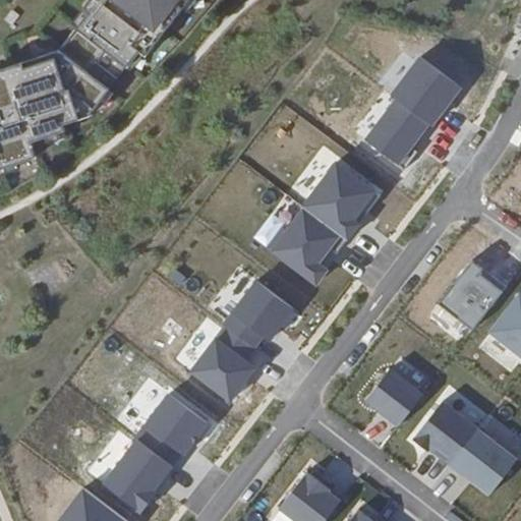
[(61,124),(89,115),(108,90),(103,87),(119,65),(123,68),(136,52),(142,57),(186,0),(88,0),(68,24),(74,30),(58,51),(37,58),(39,64),(22,69),(20,64),(0,70),(0,168),(33,158),(30,147),(33,146),(31,141),(63,131),(61,124)]
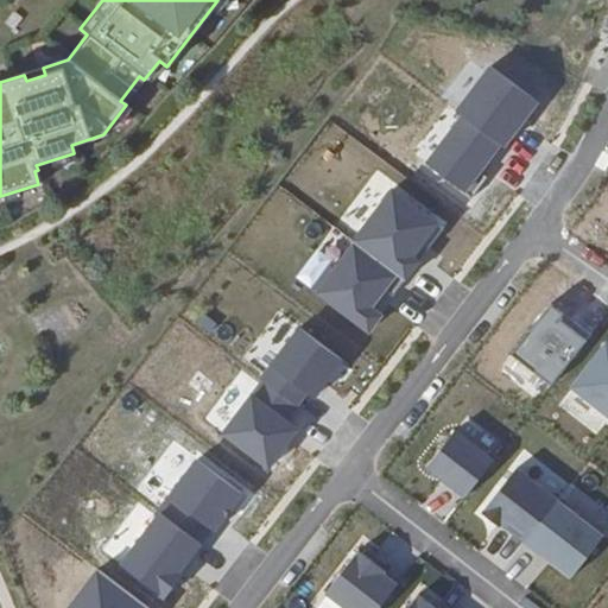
[(455,109),(505,144),(539,100),(486,64),(455,109)]
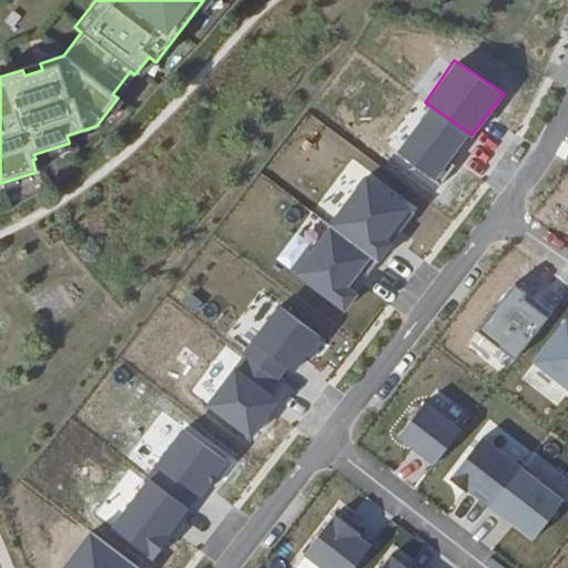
[(395,152),(438,180),(466,140),(425,109),(395,152)]
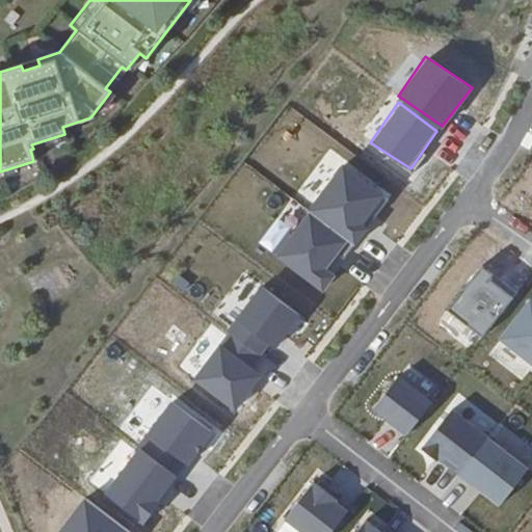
[(306,210),(356,247),(367,228),(361,225),(382,193),(341,163),(306,210)]
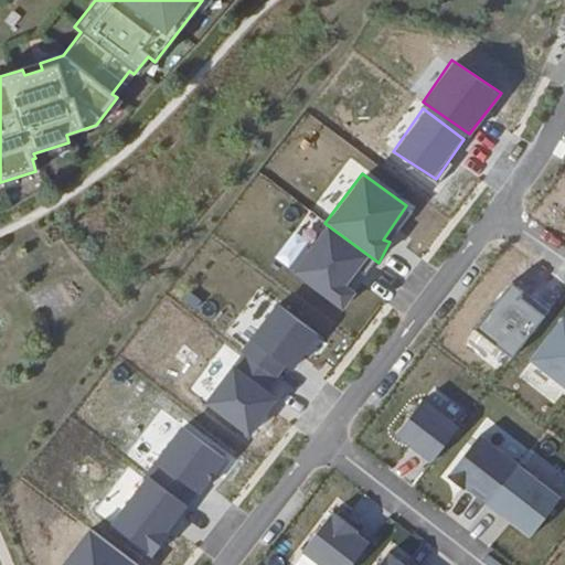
[(288,269),(341,309),(360,289),(351,280),(369,259),(330,228),(288,269)]
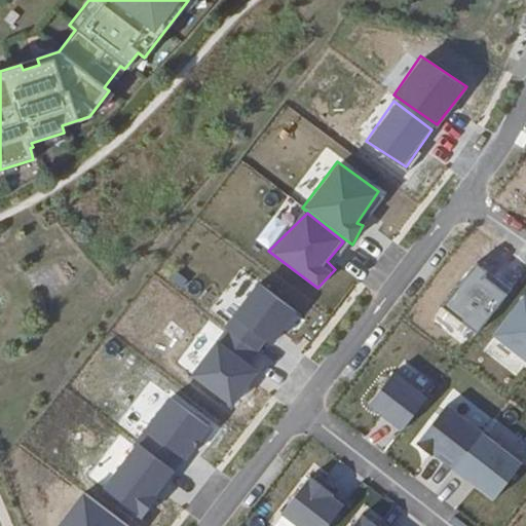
[(226,329),(256,348),(268,338),(295,310),(257,280),(226,329)]
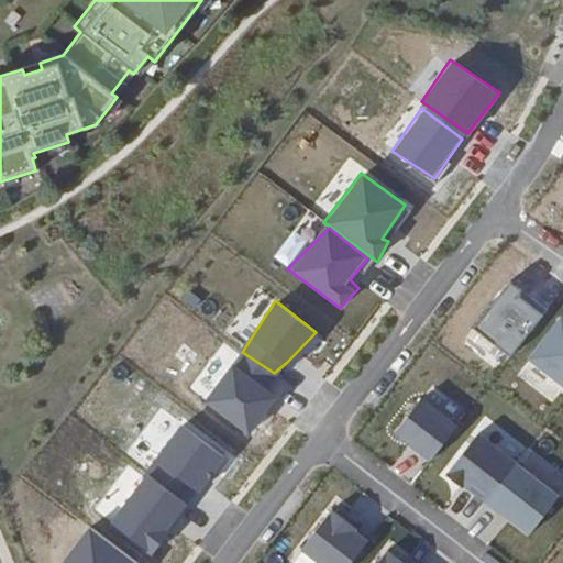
[(562,322),(559,319),(528,360),(562,387),(562,322)]
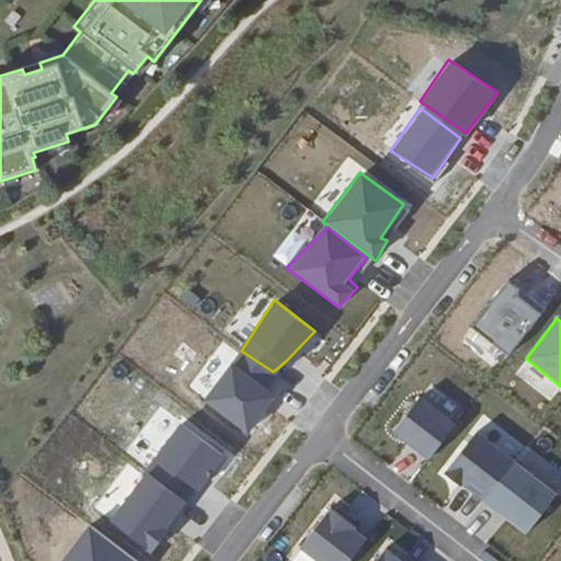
[(202,401),(245,431),(277,395),(265,384),(273,371),(241,351),(202,401)]
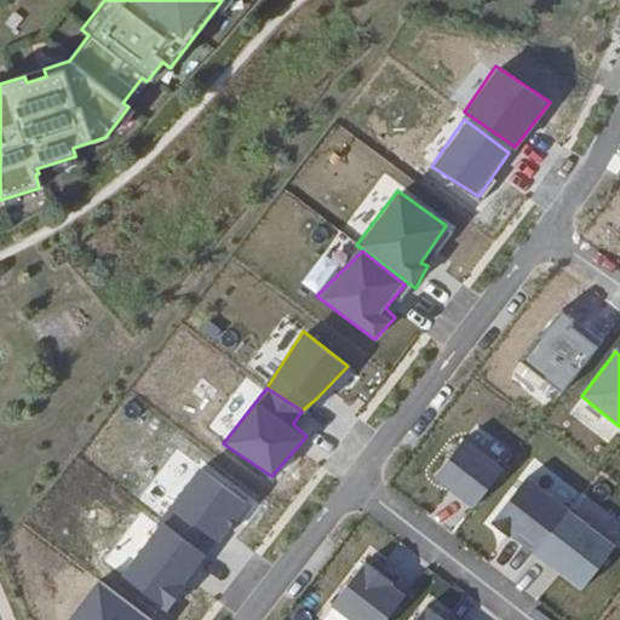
[(474,505),(504,466),(465,436),(435,475),(474,505)]
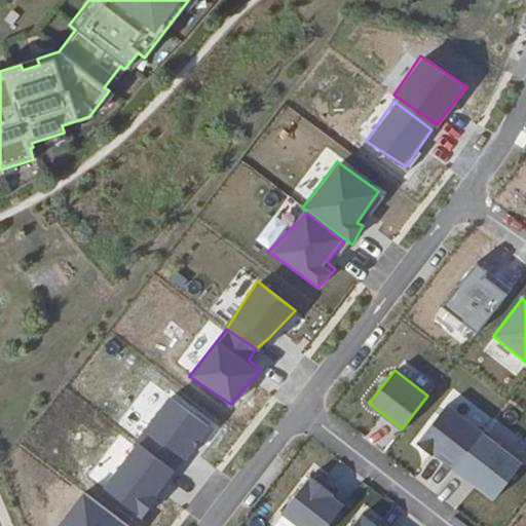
[(137,442),(180,473),(213,429),(170,400),(137,442)]
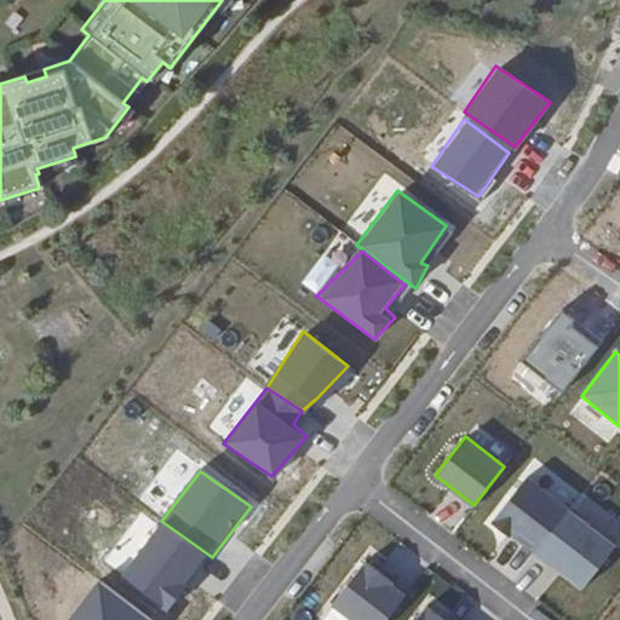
[(584,589),(618,539),(524,474),(489,523),(584,589)]
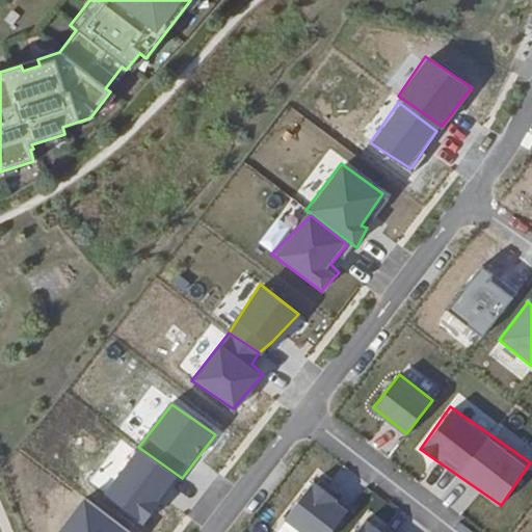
[(102,494),(142,525),(160,508),(160,502),(175,477),(136,452),(102,494)]
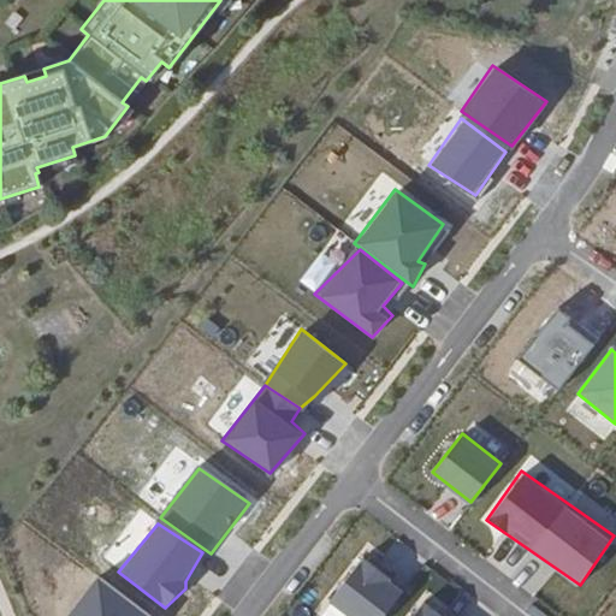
[(357,557),(329,605),(347,615),(384,615),(403,584),(357,557)]
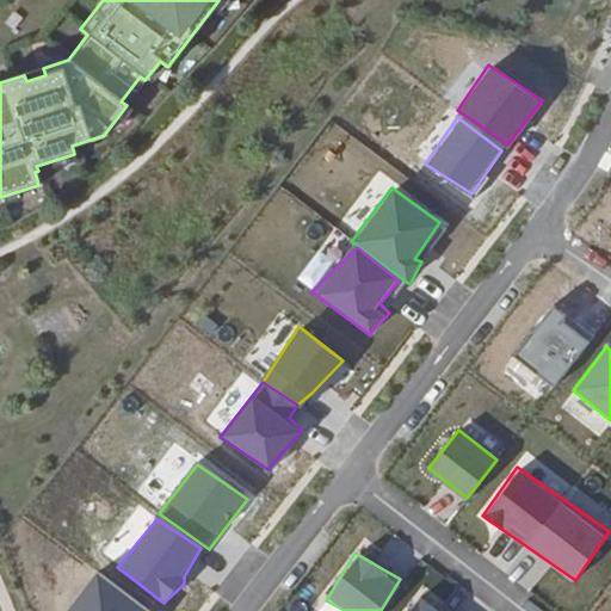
[(148,610),(98,574),(69,610),(148,610)]
